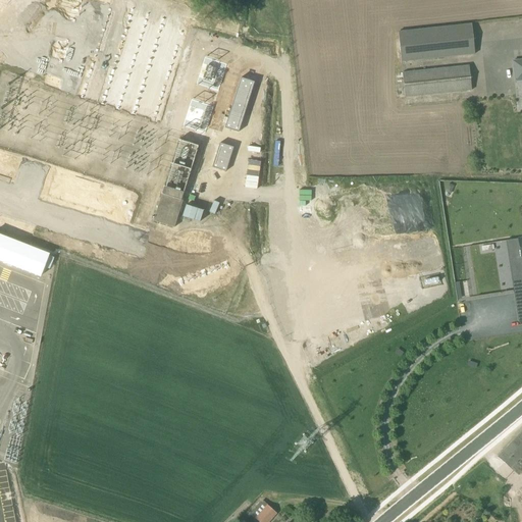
[(472,23),(398,31),(402,62),(475,54),(472,23)]
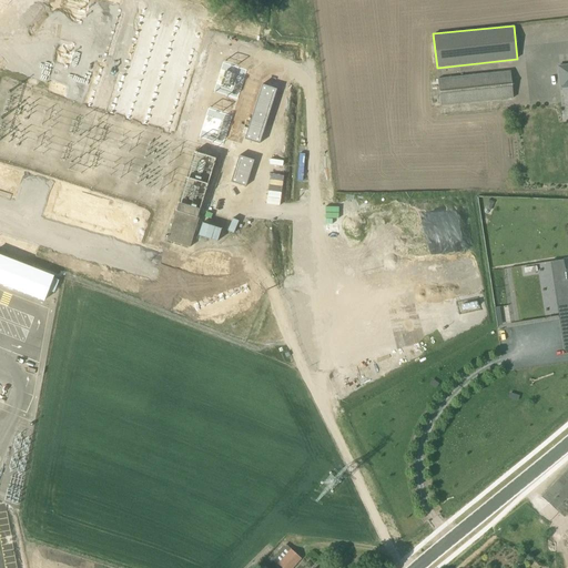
[(567,64),(558,67),(560,89),(567,88),(567,64)]
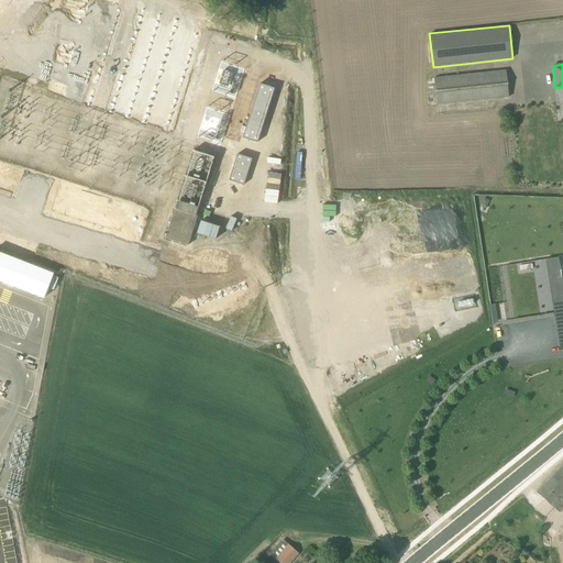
[(505,72),(433,79),(437,106),(508,98),(505,72)]
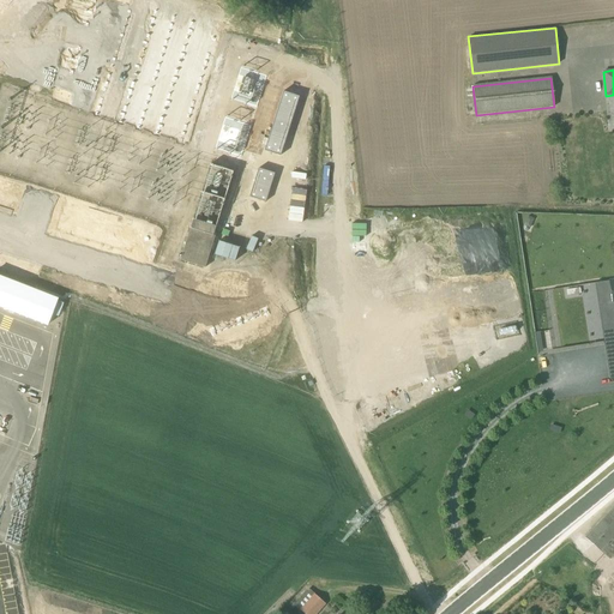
[(256,161),(247,185),(263,190),(271,166),(256,161)]
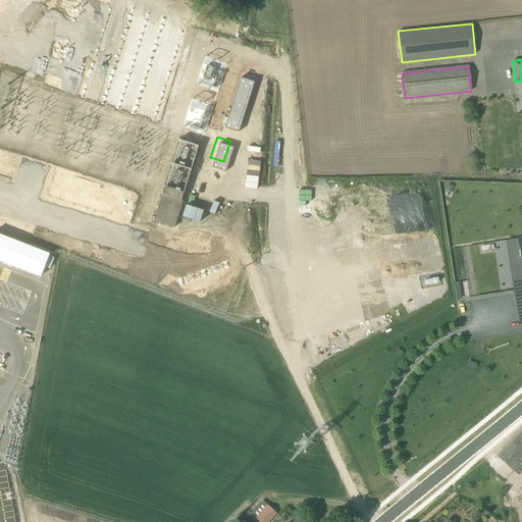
[(174,227),(183,201),(180,200),(184,192),(164,186),(153,221),(174,227)]
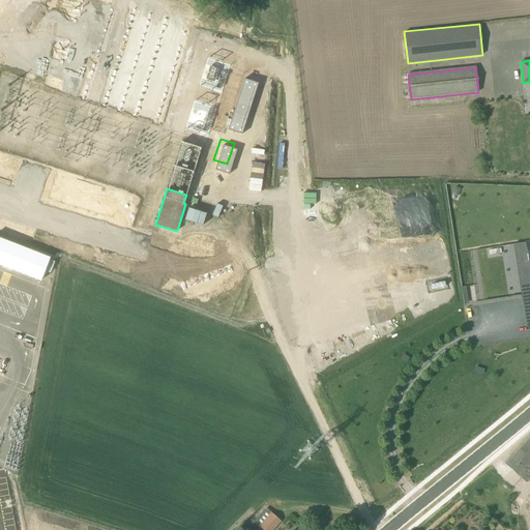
[(0,237),(0,264),(42,281),(51,258),(0,237)]
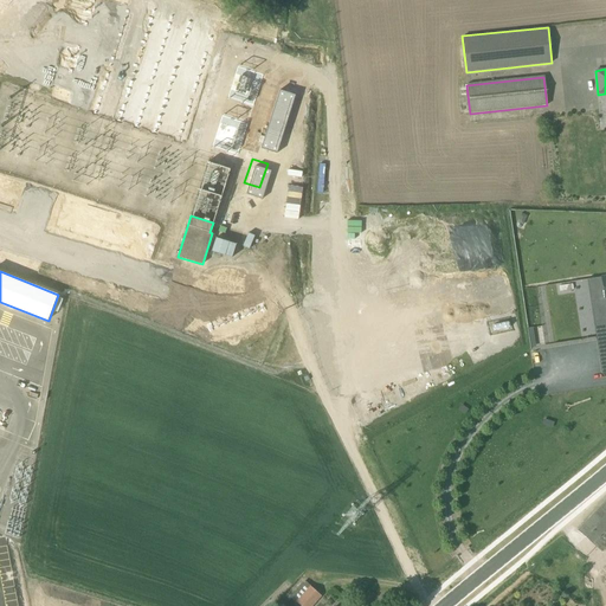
[(301,605),(311,605),(322,595),(305,580),(290,597),(296,601),(301,605)]
